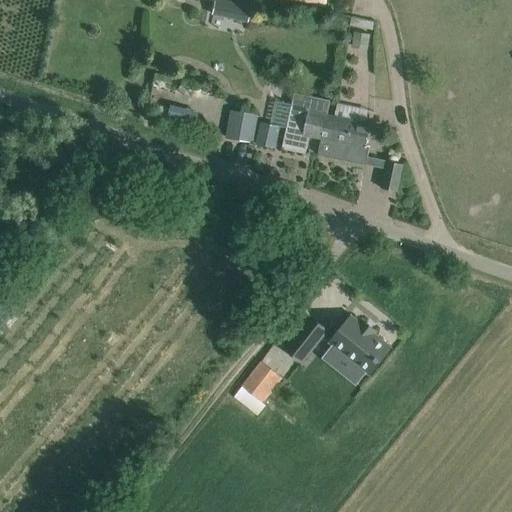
[(250,0),(210,0),(210,3),(213,4),(210,19),(221,21),(224,1),(249,6),(250,0)]
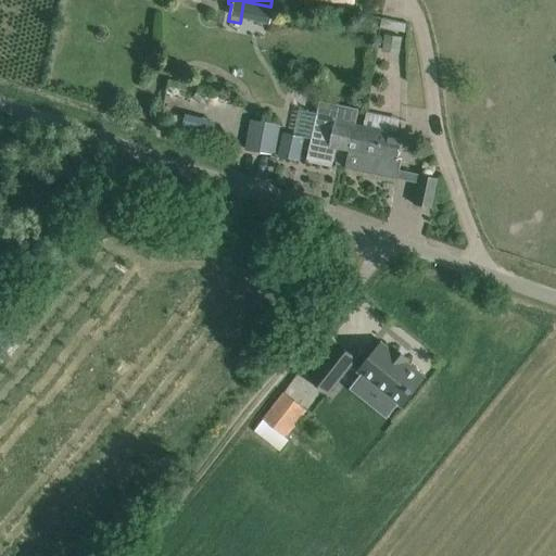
[(336,148),(342,150),(349,121),(317,114),(306,162),(332,167),(336,148)]
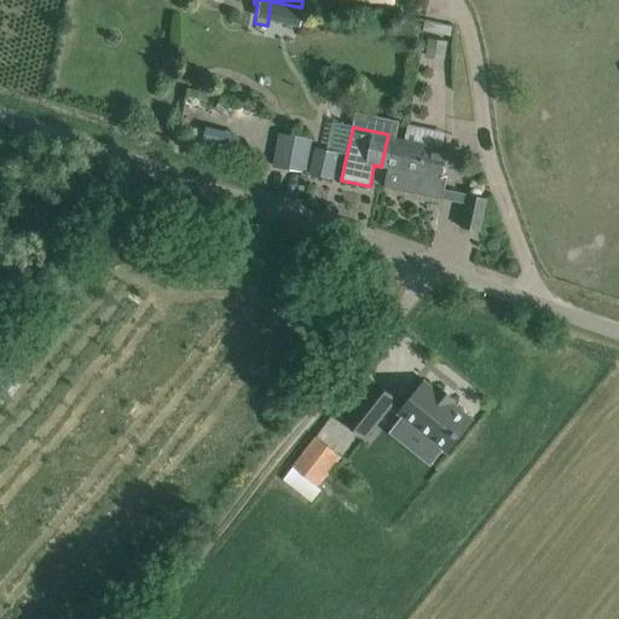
[(397,136),(388,134),(381,167),(388,168),(385,187),(443,200),(446,179),(443,178),(447,150),(395,139),(397,136)]
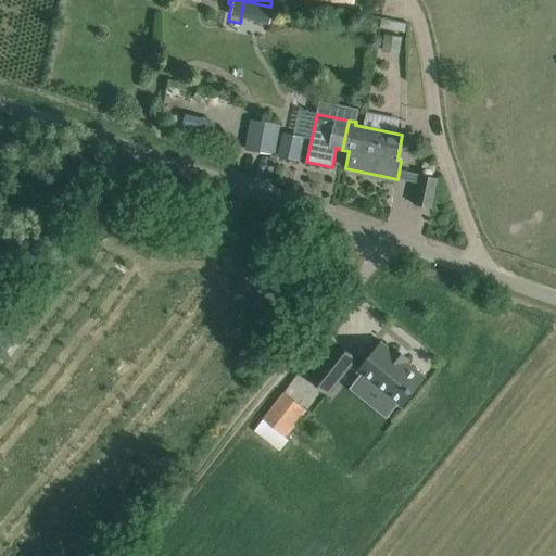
[(279,126),(251,122),(247,150),(275,154),(279,126)]
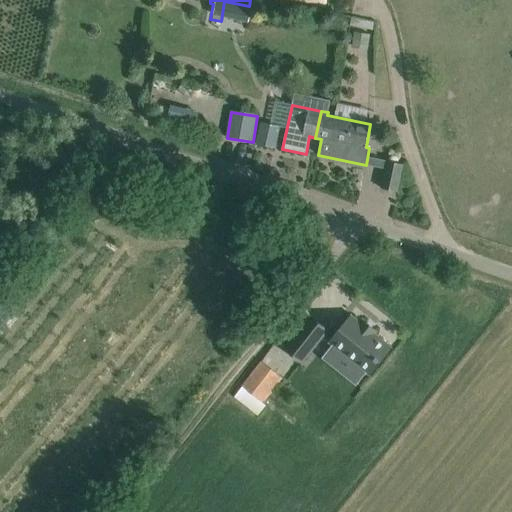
[(280,127),(261,123),(257,144),(275,147),(280,127)]
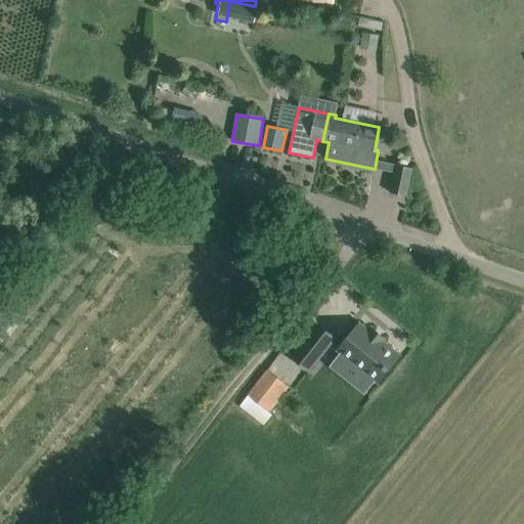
[(412,169),(396,165),(390,193),(406,197),(412,169)]
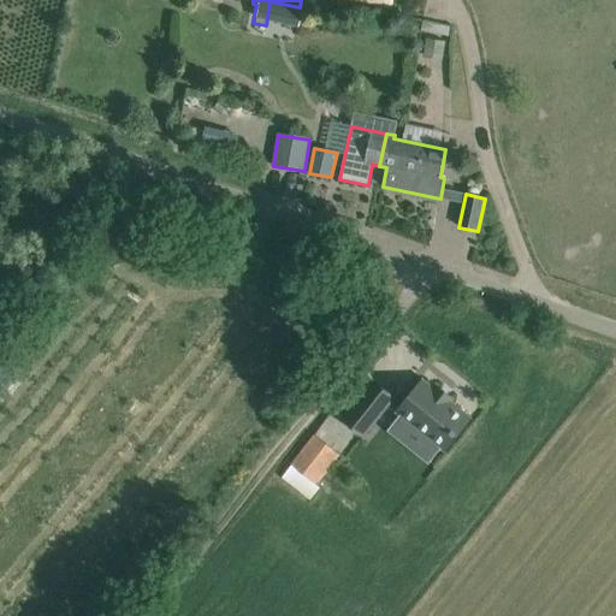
[(431,380),(442,368),(428,355),(416,367),(431,380)]
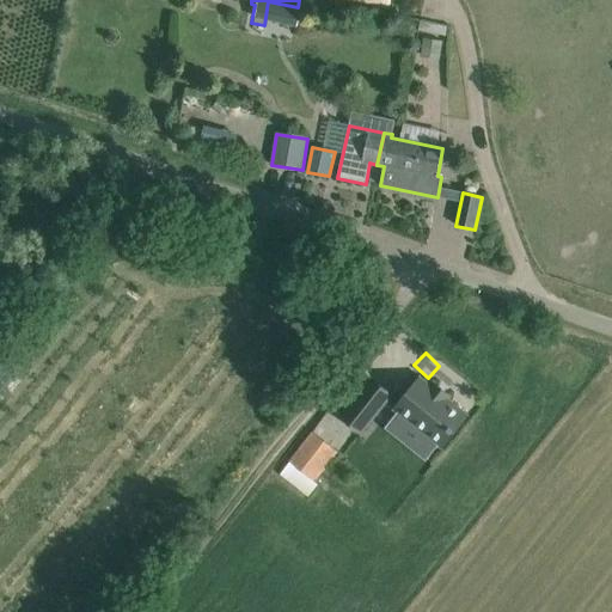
[(372,380),(342,417),(361,432),(391,395),(372,380)]
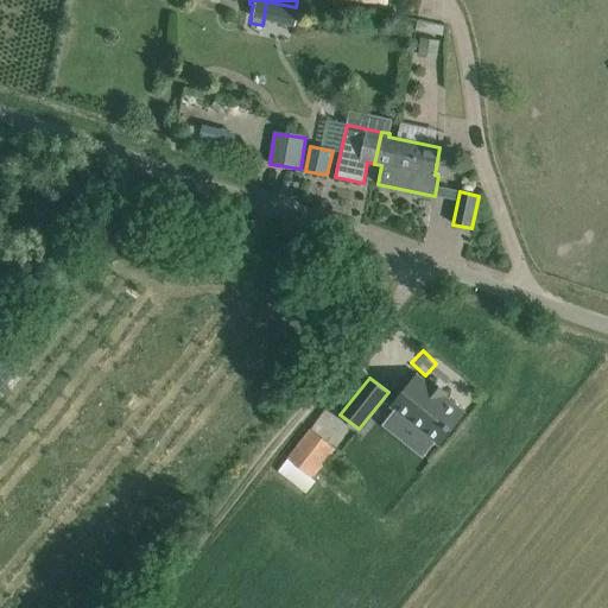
[(417,378),(394,407),(439,443),(463,413),(443,398),(445,394),(432,384),(430,387),(417,378)]
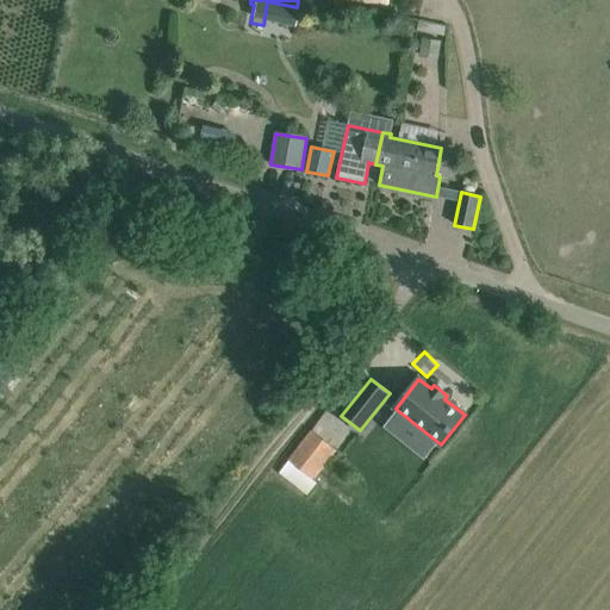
[(279,471),(309,495),(340,456),(311,433),(279,471)]
